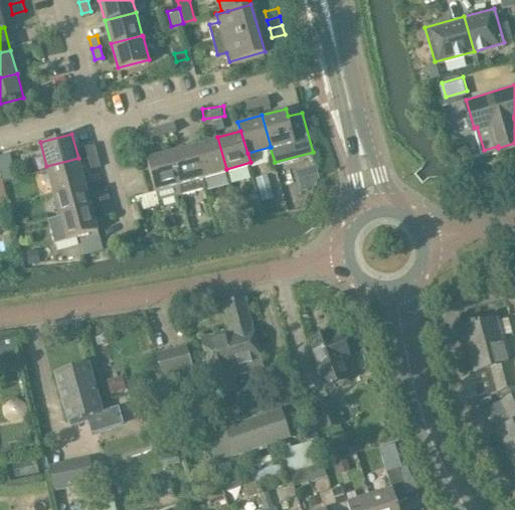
[(226,169),(217,137),(194,144),(205,185),(205,184),(203,175),(226,169)]
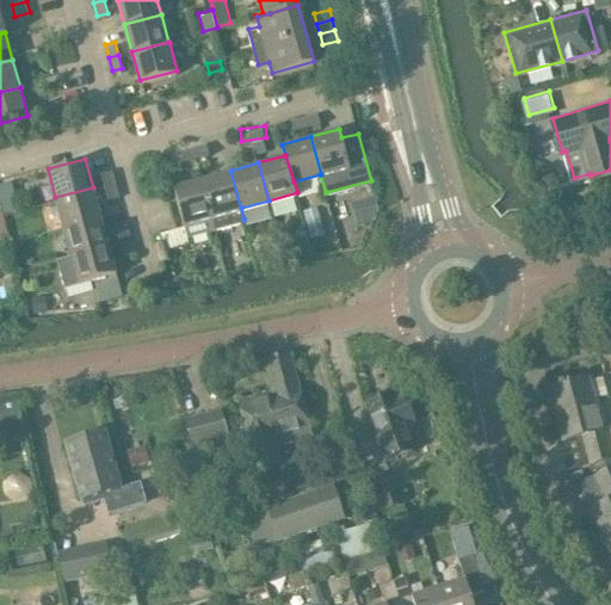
[(203,178),(213,215),(214,215),(216,221),(213,221),(215,227),(216,227),(244,220),(230,171),(203,178)]
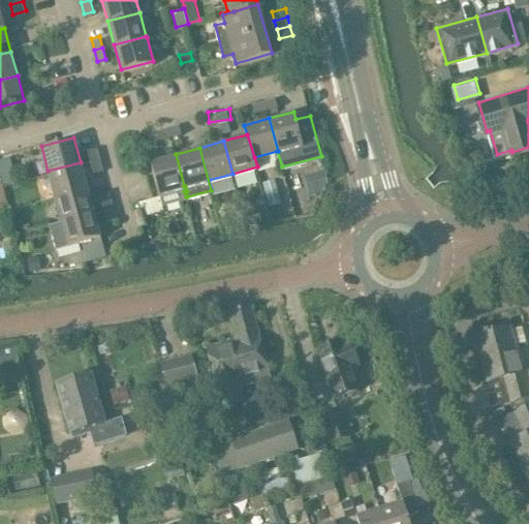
[(184,186),(176,154),(151,161),(162,204),(187,196),(186,196),(184,191),(187,191),(185,186),(184,186)]
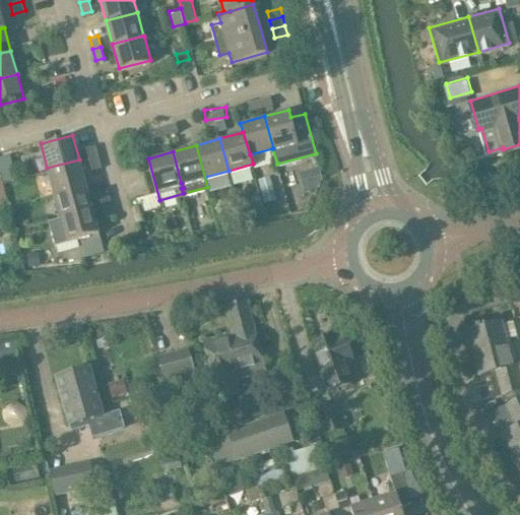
[(79,159),(47,168),(54,191),(85,183),(79,159)]
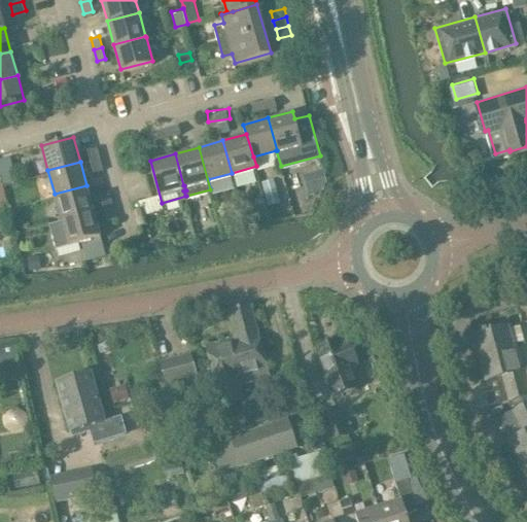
[(261,179),(268,203),(280,200),(274,175),(261,179)]
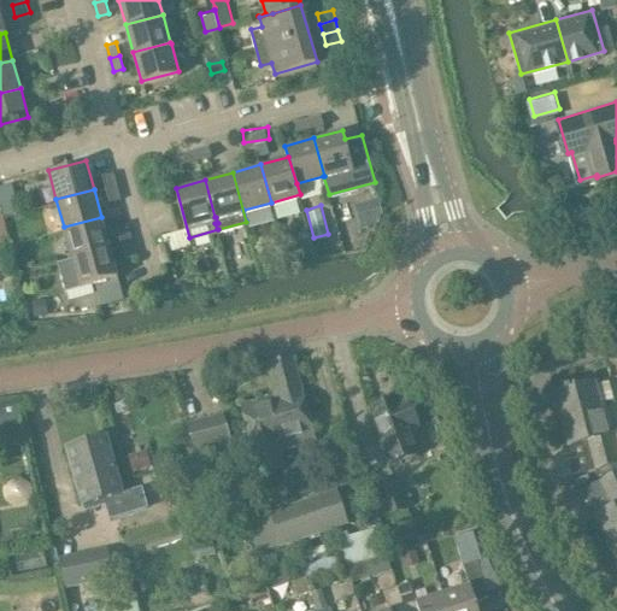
[(101,217),(64,227),(71,256),(109,245),(101,217)]
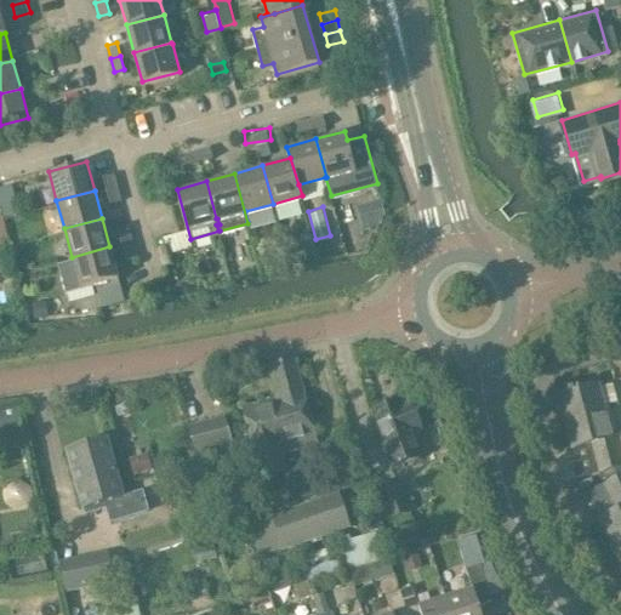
[(314,246),(313,240),(311,229),(300,232),(302,243),(303,243),(305,249),(314,246)]
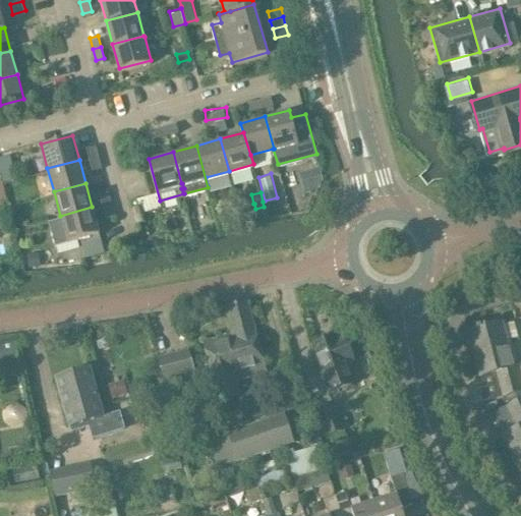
[(92,207),(60,216),(48,219),(55,243),(99,231),(92,207)]
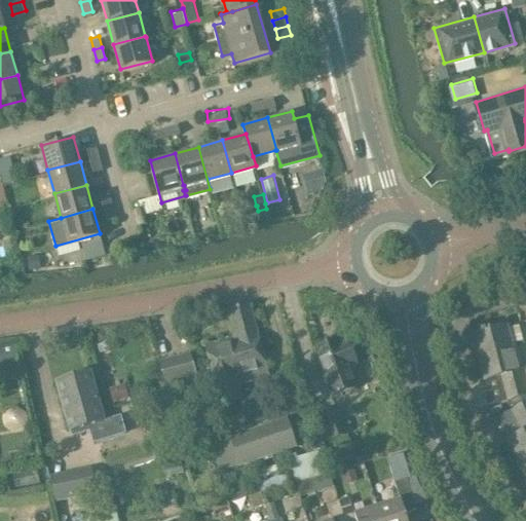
[(2,237),(6,255),(20,251),(15,234),(2,237)]
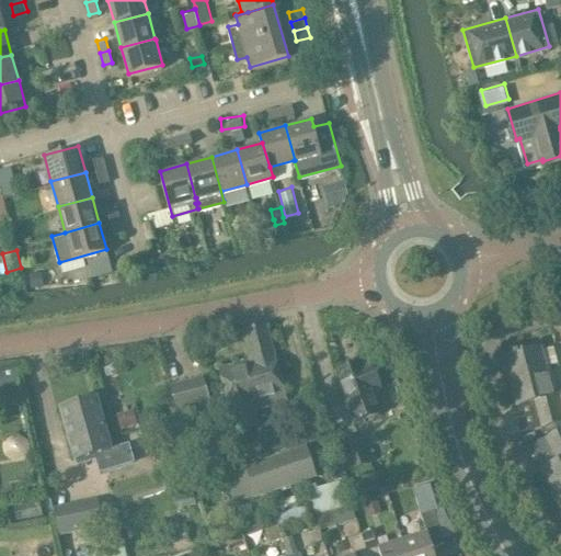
[(225,387),(281,371),(266,321),(242,327),(250,355),(218,362),(225,387)]
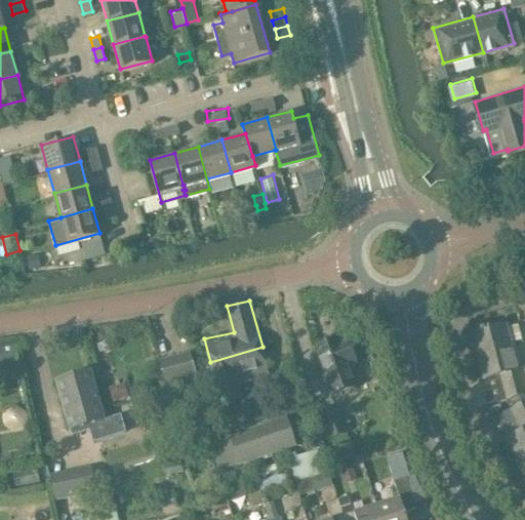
[(472,331),(483,375),(499,371),(506,395),(524,390),(524,369),(524,364),(517,366),(510,340),(522,336),(518,321),(506,324),(506,322),(472,331)]
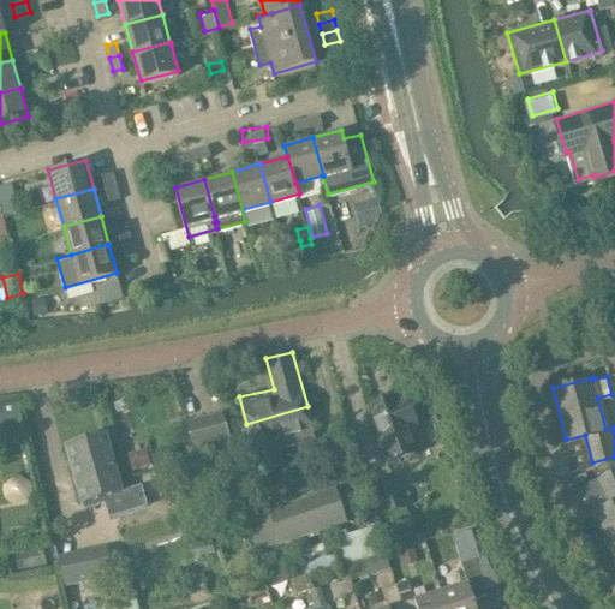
[(368,404),(388,460),(417,449),(408,427),(419,422),(410,392),(398,396),(396,393),(368,404)]
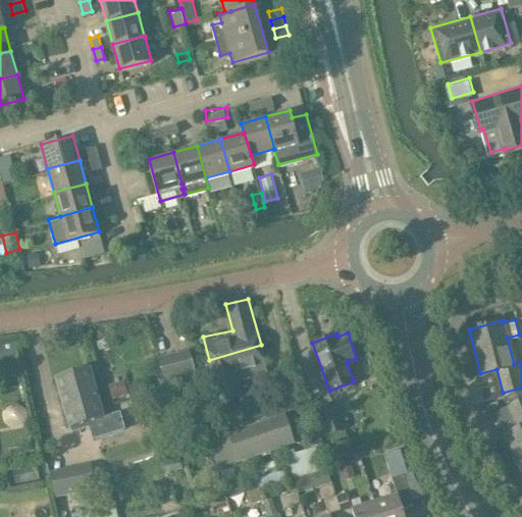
[(14,338),(0,339),(0,361),(17,360),(14,338)]
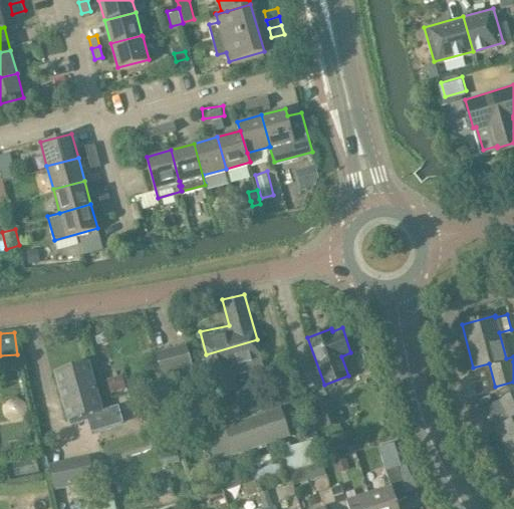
[(263,363),(257,339),(206,354),(216,390),(236,385),(232,370),(263,363)]
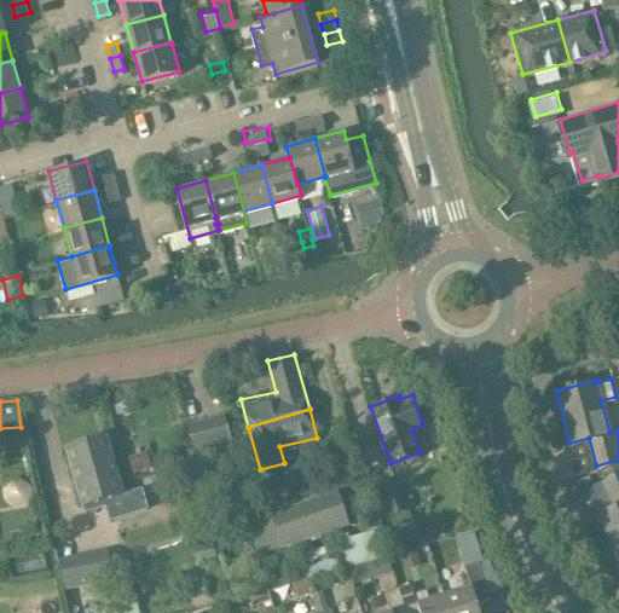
[(225,410),(189,420),(195,449),(232,438),(225,410)]
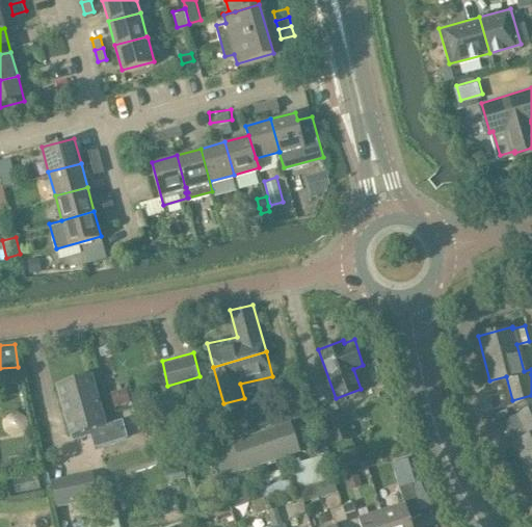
[(57,384),(71,432),(106,422),(91,373),(57,384)]
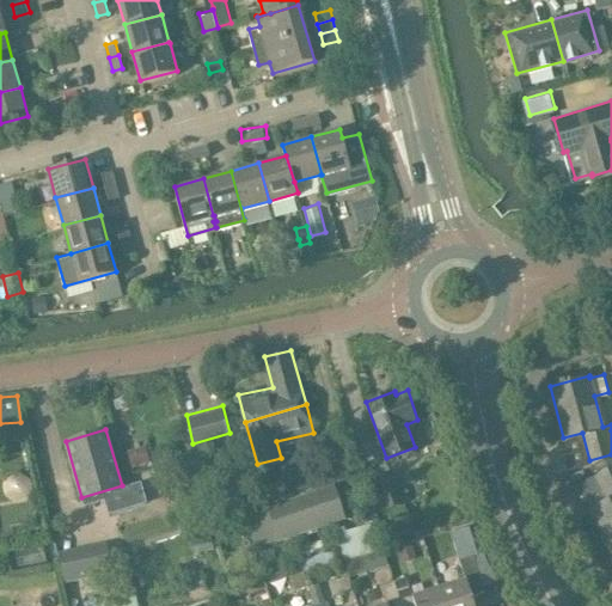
[(591,508),(611,554),(611,466),(597,473),(609,500),(591,508)]
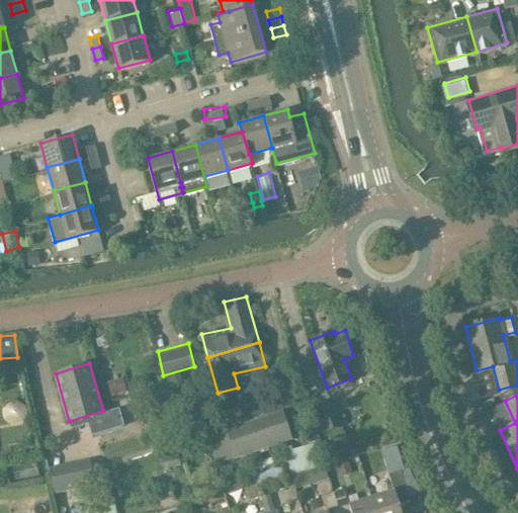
[(316,402),(325,429),(342,424),(332,396),(316,402)]
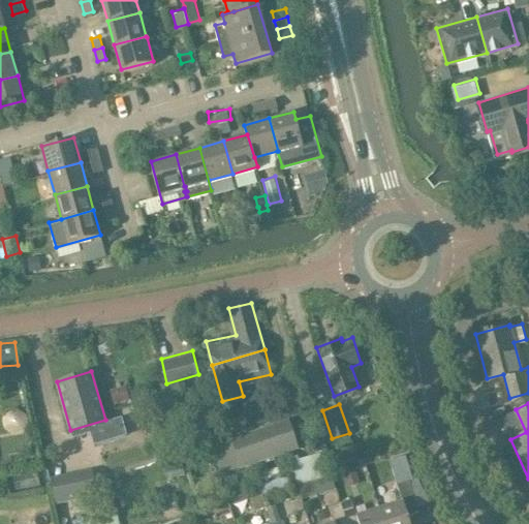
[(230,435),(231,437),(215,442),(223,469),(298,445),(288,417),(230,435)]
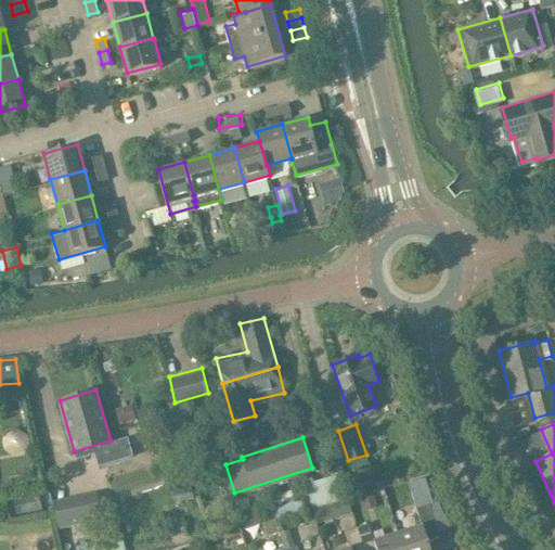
[(413,497),(431,491),(426,473),(408,480),(413,497)]
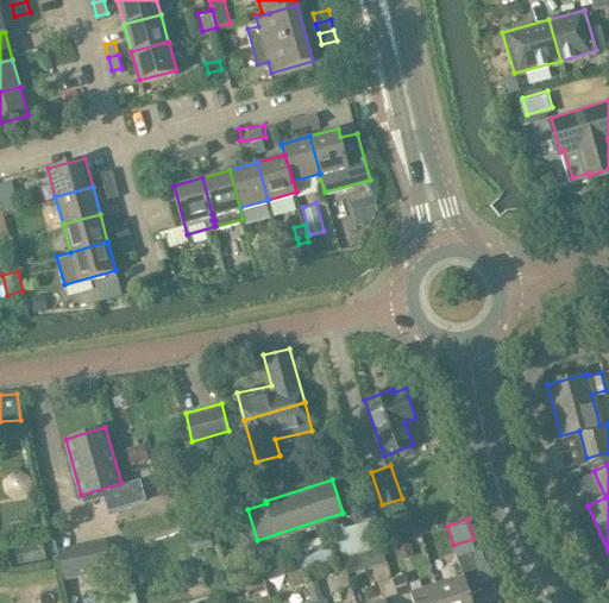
[(337,526),(344,552),(369,546),(362,520),(337,526)]
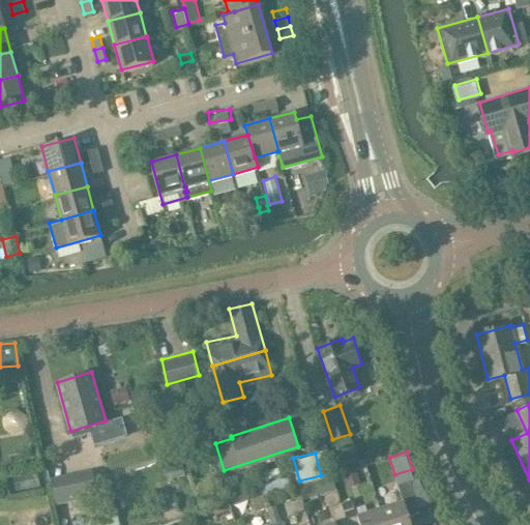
[(51,477),(52,482),(56,501),(96,493),(91,468),(51,477)]
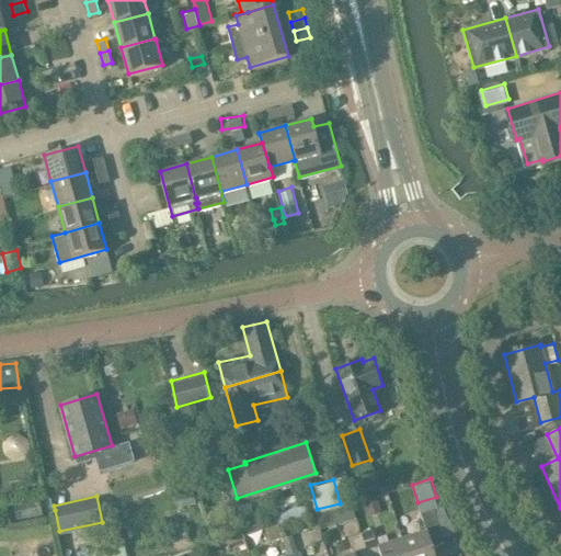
[(352,502),(342,505),(346,519),(355,515),(352,502)]
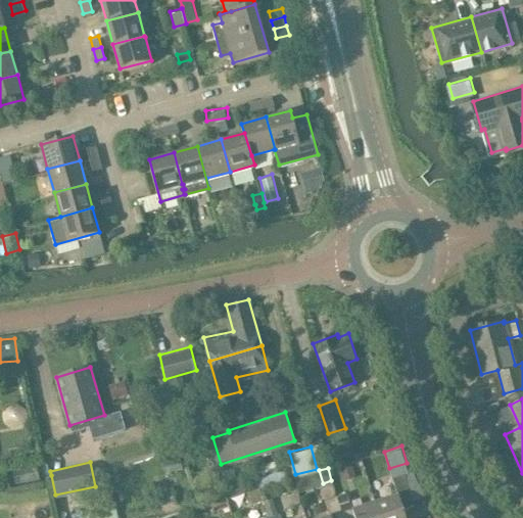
[(398,493),(376,501),(381,517),(406,517),(402,506),(414,502),(405,471),(392,475),(398,493)]
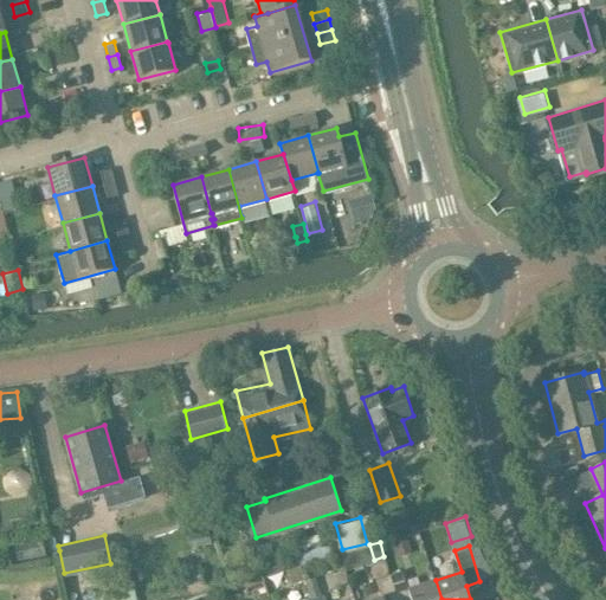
[(389,571),(399,599),(412,595),(413,599),(442,599),(436,580),(416,586),(410,565),(389,571)]
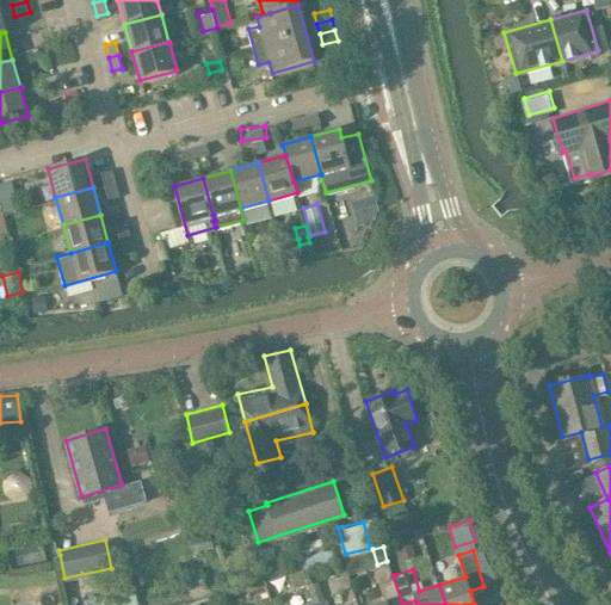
[(399,604),(402,604),(393,575),(374,581),(381,603),(374,604),(399,604)]
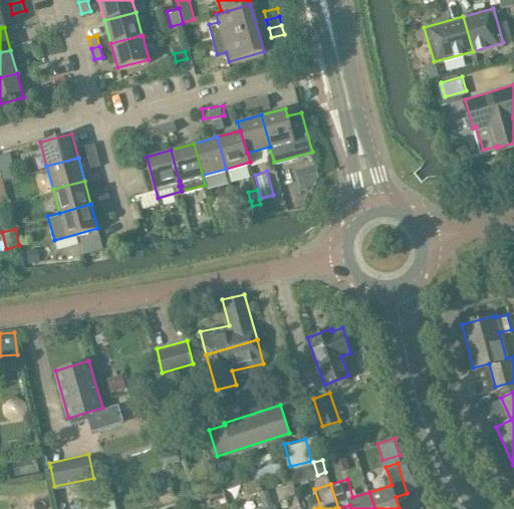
[(283,508),(281,500),(278,501),(273,486),(265,488),(270,504),(265,505),(265,508),(283,508)]
